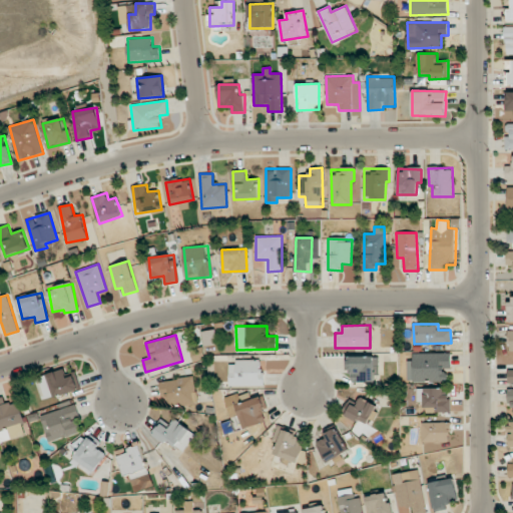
[(413,381),(450,382),(451,354),(414,353),(413,381)]
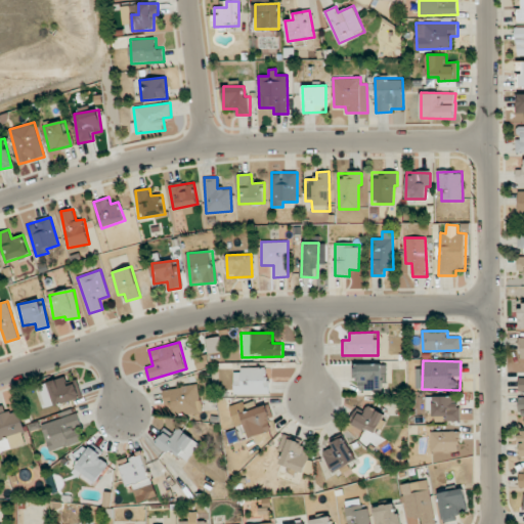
[(358,390),(385,390),(386,364),(353,363),(353,379),(359,379),(358,390)]
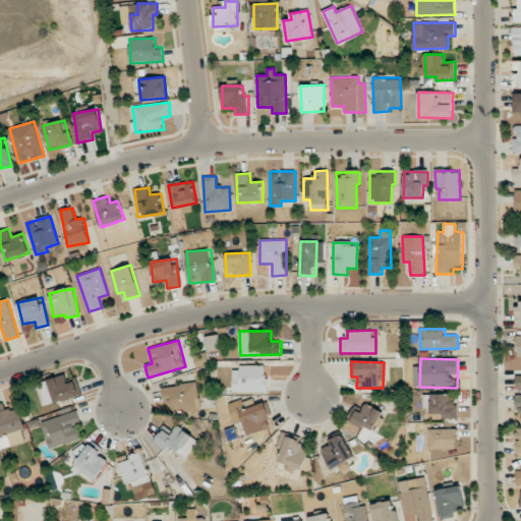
[(233,366),(233,392),(267,392),(267,365),(233,366)]
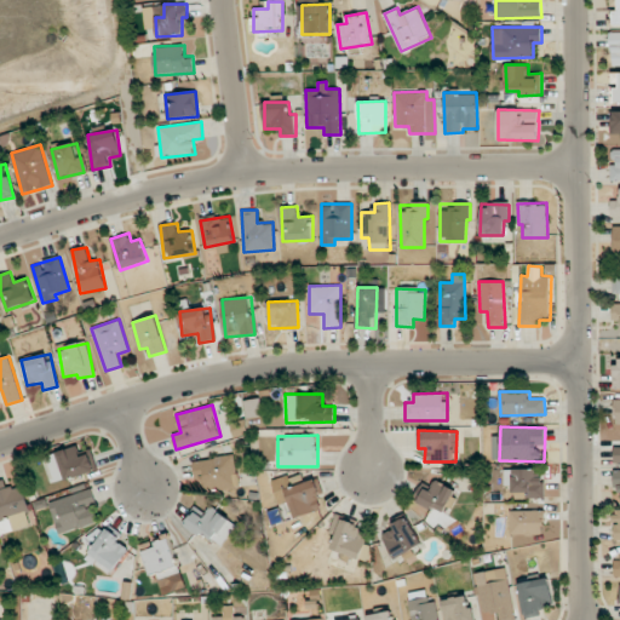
[(46,455),(55,483),(97,470),(92,453),(81,457),(78,446),(46,455)]
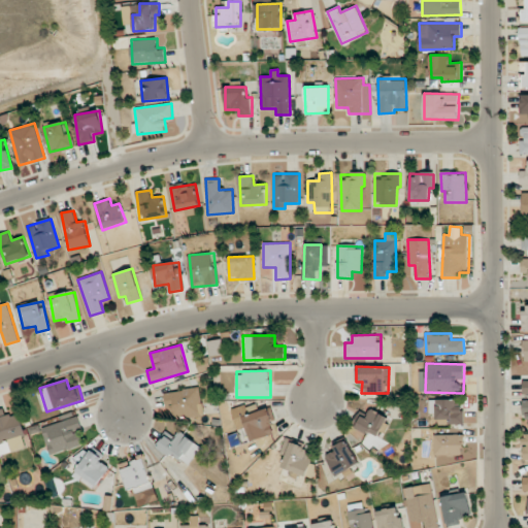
[(203,416),(200,388),(165,392),(168,419),(203,416)]
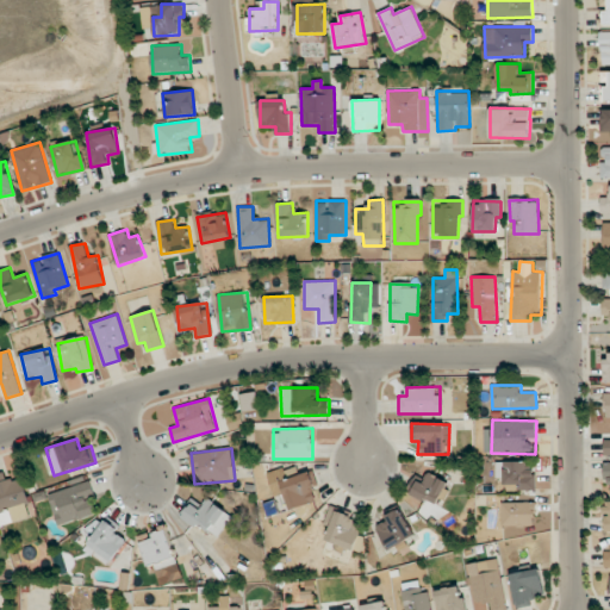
[(535,490),(535,462),(500,461),(500,484),(517,485),(517,490),(535,490)]
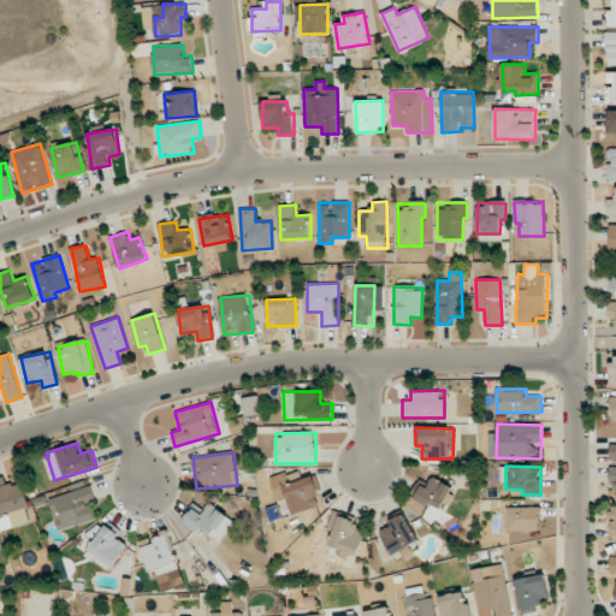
[(270,477),(277,498),(286,496),(292,515),(324,505),(314,475),(289,484),(285,472),(270,477)]
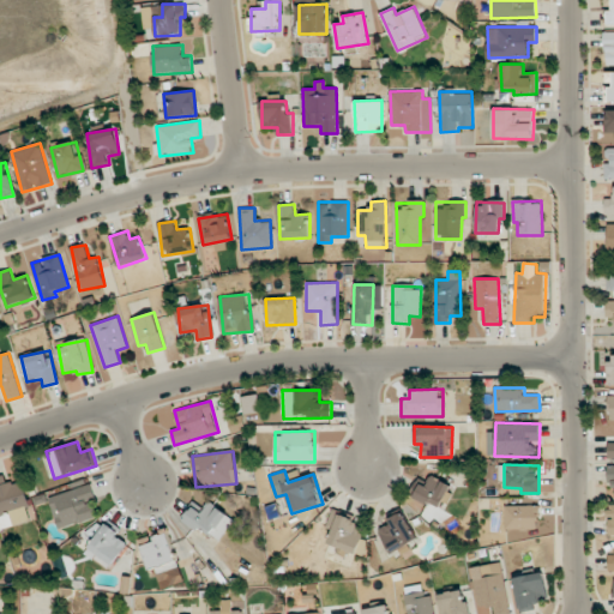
[(0,475),(0,517),(4,528),(32,519),(20,480),(7,483),(5,475),(0,475)]
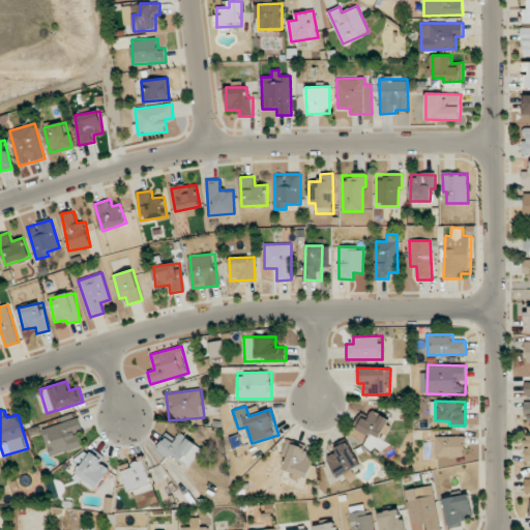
[(369,419),(362,417),(357,430),(381,438),(389,417),(372,411),(369,419)]
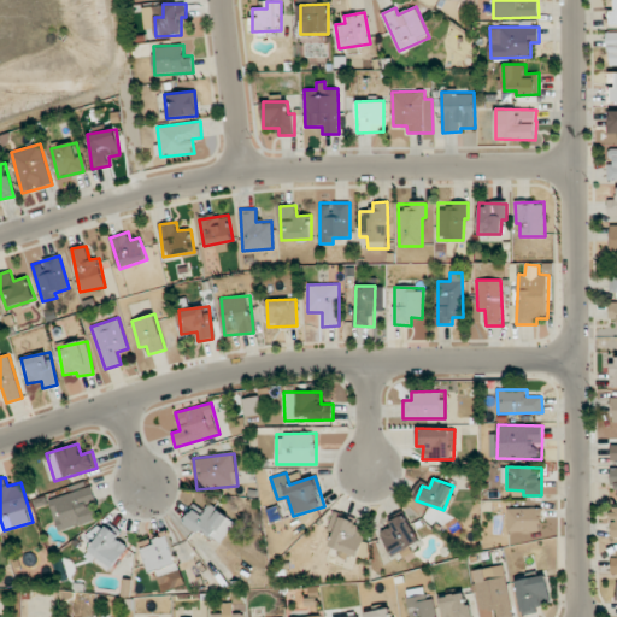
[(48,497),(58,530),(99,519),(89,486),(48,497)]
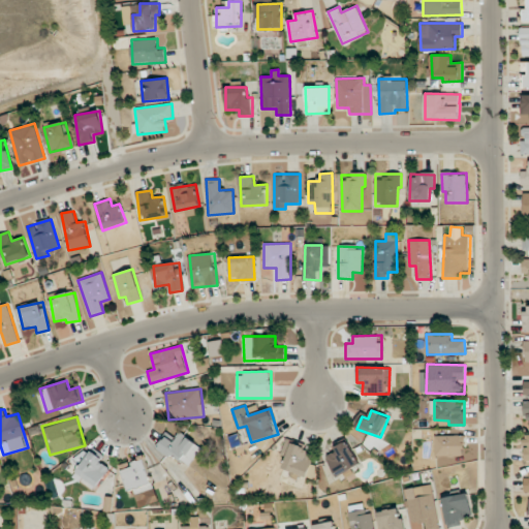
[(174,438),(168,433),(157,446),(170,458),(174,455),(187,466),(201,448),(180,431),(174,438)]
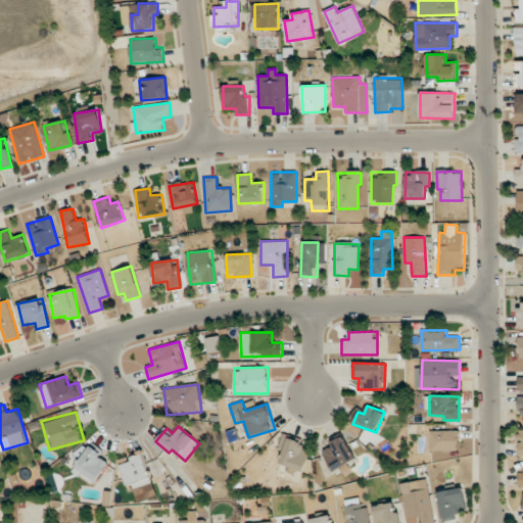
[(430,450),(459,452),(459,431),(430,430),(430,450)]
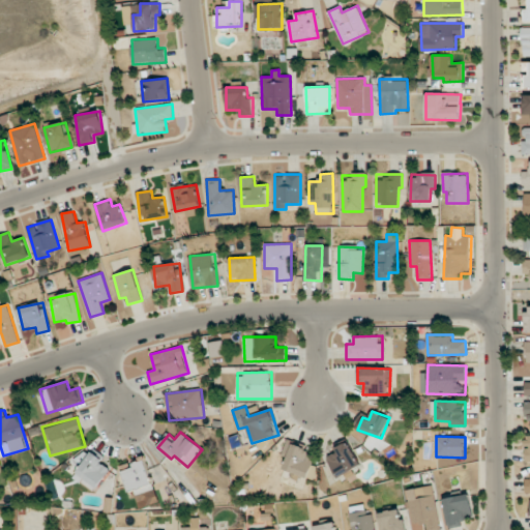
[(360,467),(349,441),(335,448),(337,452),(327,457),(336,478),(360,467)]
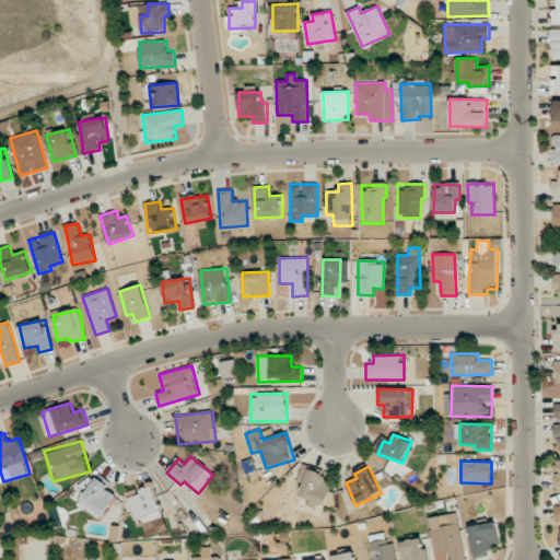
[(335,478),(302,468),(299,478),(303,480),(299,497),(331,506),(336,491),(330,490),(335,478)]
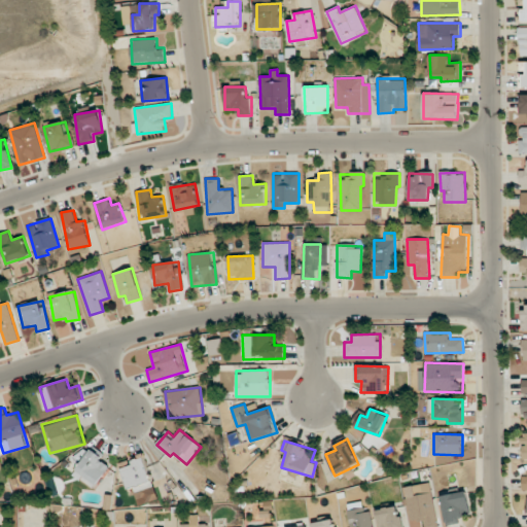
[(101,460),(105,454),(90,447),(74,477),(97,489),(109,464),(101,460)]
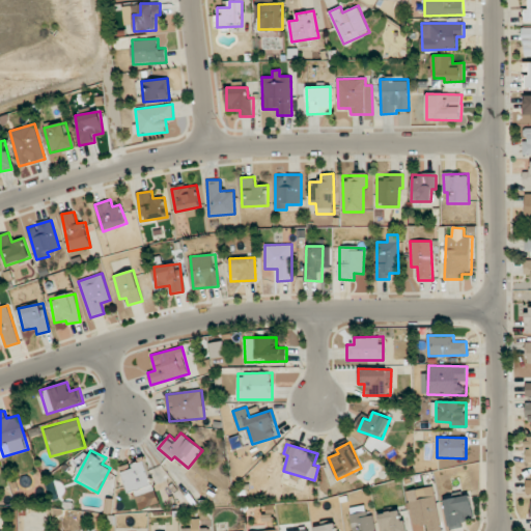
[(156,492),(144,459),(120,468),(130,493),(135,491),(138,498),(156,492)]
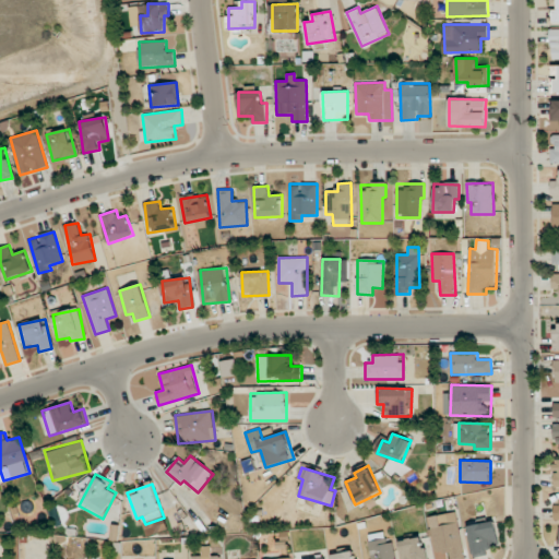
[(429,516),(436,557),(450,555),(450,558),(464,558),(456,512),(429,516)]
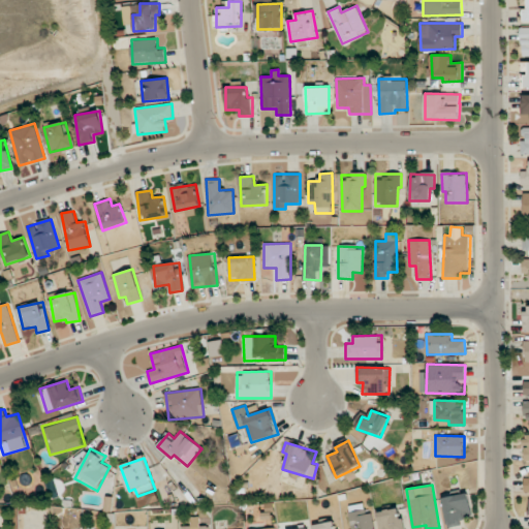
[(442,498),(447,525),(474,520),(468,493),(442,498)]
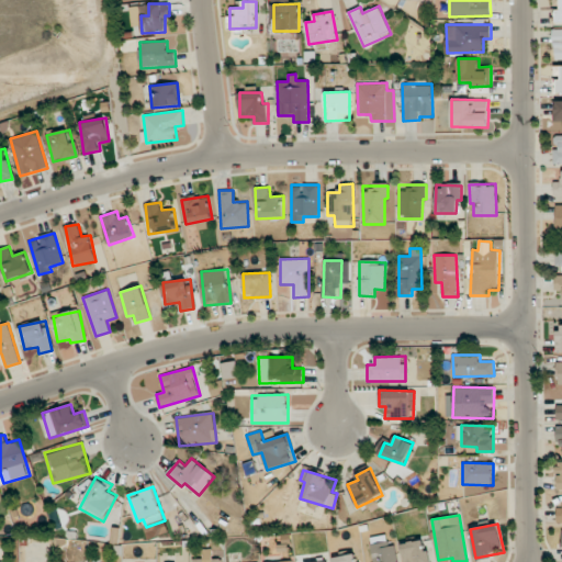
[(372,561),(396,561),(393,540),(370,544),(372,561)]
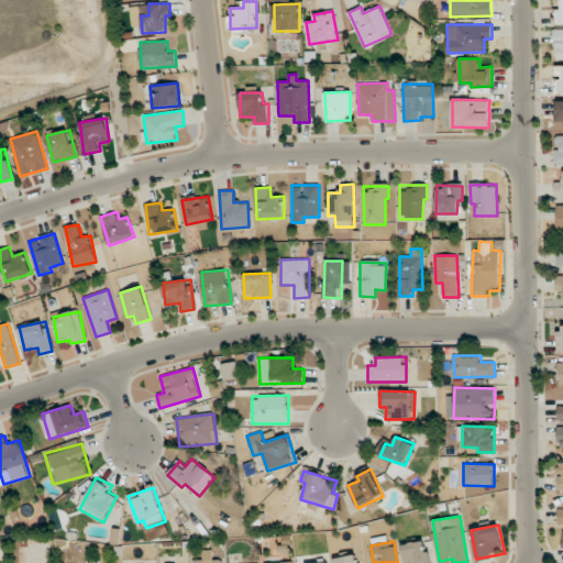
[(192,562),(223,562),(223,559),(212,560),(212,550),(202,551),(202,560),(194,560),(192,562)]
